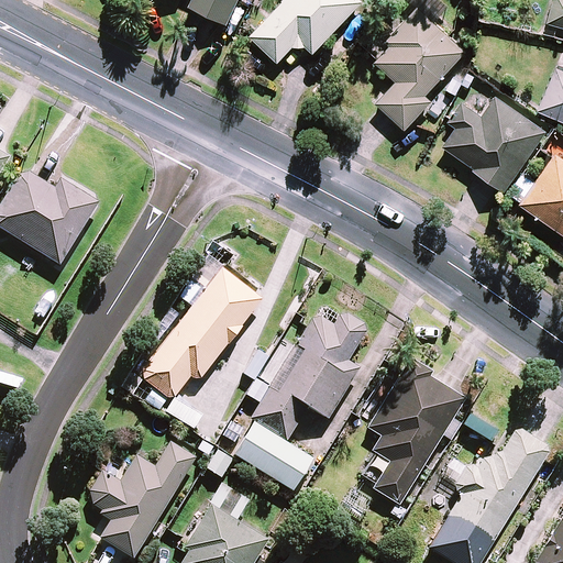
[(191,0),(188,8),(224,25),(236,0),(191,0)]
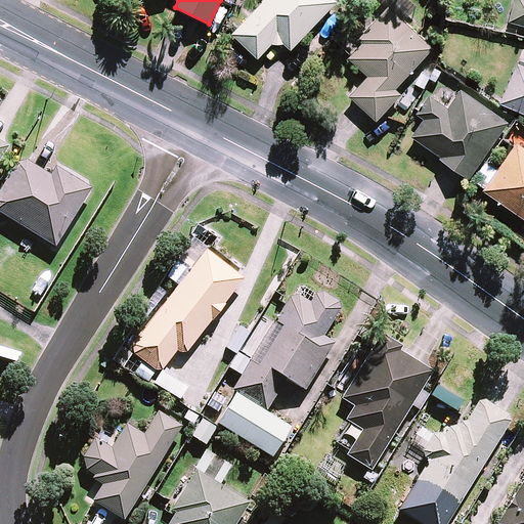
[(336,3),(333,0),(265,0),(232,35),(257,58),(277,38),(290,50),(336,3)]
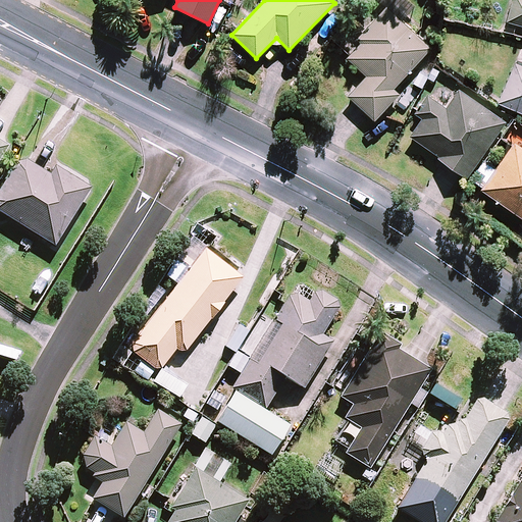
[(521,0),(512,0),(506,22),(521,27),(521,0)]
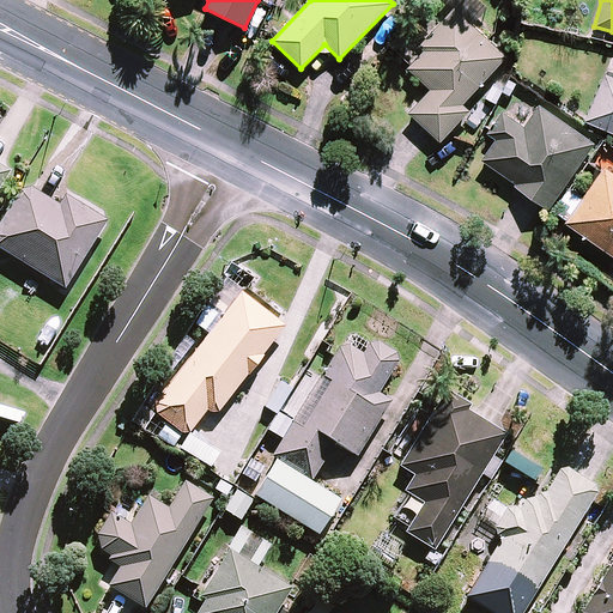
[(505,56),(450,6),(400,62),(430,89),(408,114),(439,141),(469,109),(463,103),(505,56)]
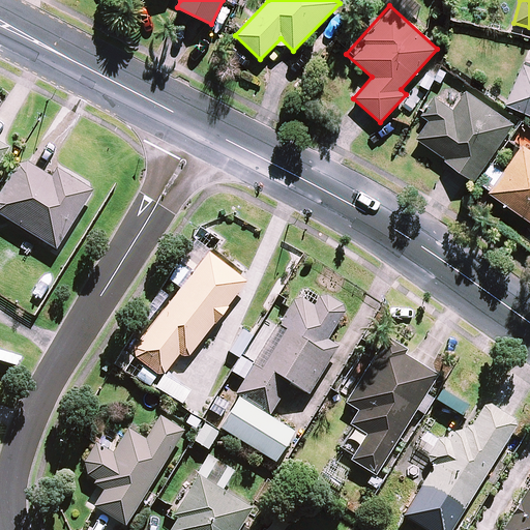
[(529,67),(523,65),(505,106),(529,115),(529,67)]
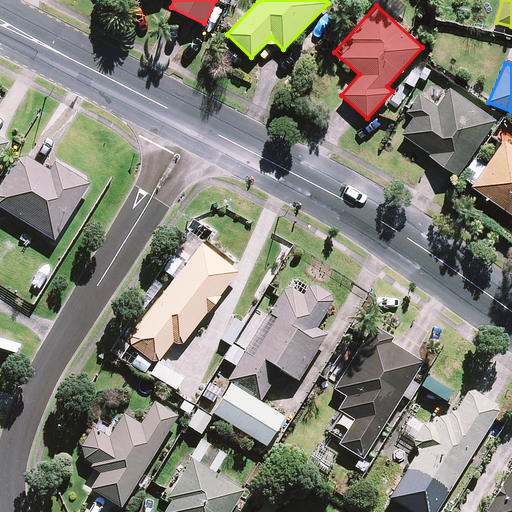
[(499,119),(453,86),(440,104),(422,91),(409,110),(416,116),(405,132),(433,152),(432,153),(461,173),(499,119)]
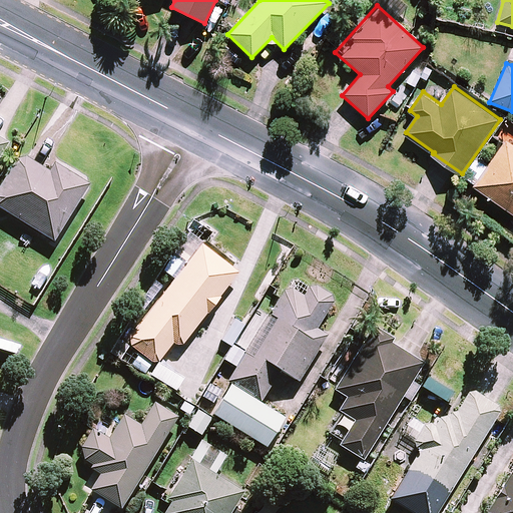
[(0,159),(10,144),(0,137),(0,159)]
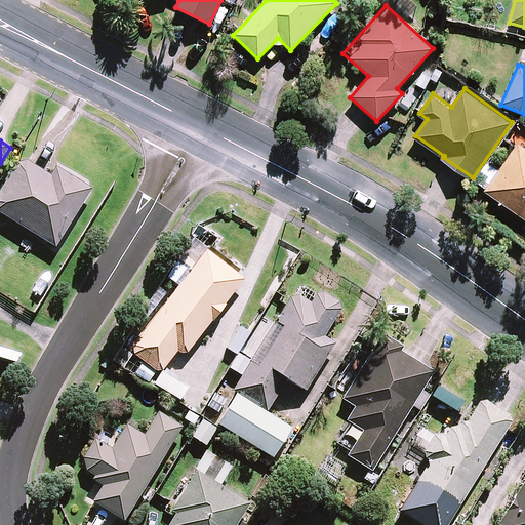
[(524,145),(520,142),(486,191),(524,216),(524,145)]
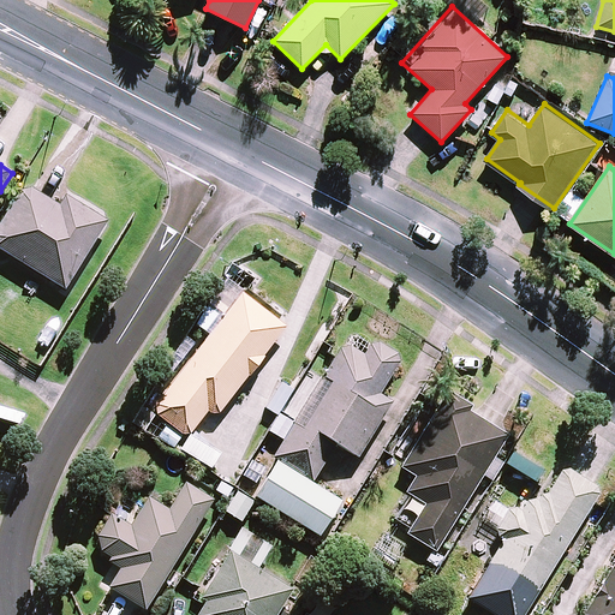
[(61,207),(31,187),(22,191),(0,226),(0,249),(66,291),(108,222),(67,196),(61,207)]
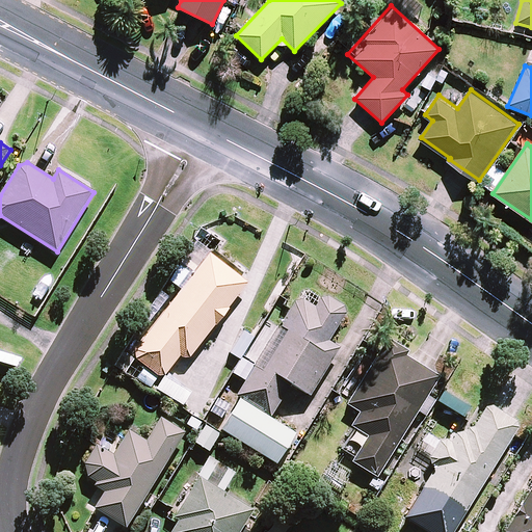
[(248,283),(210,254),(135,350),(136,360),(159,376),(165,376),(181,356),(183,357),(190,357),(216,324),(217,325),(230,309),(229,309),(248,283)]
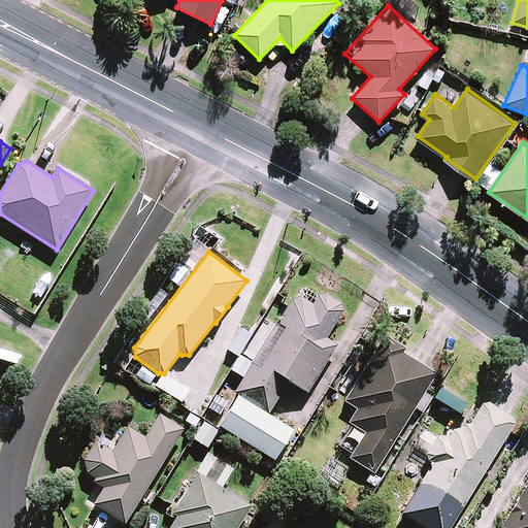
[(314,304),(301,297),(293,299),(289,307),(235,394),(239,396),(269,415),(290,383),(308,394),(338,345),(328,338),(344,311),(342,304),(325,294),(319,296),(314,304)]
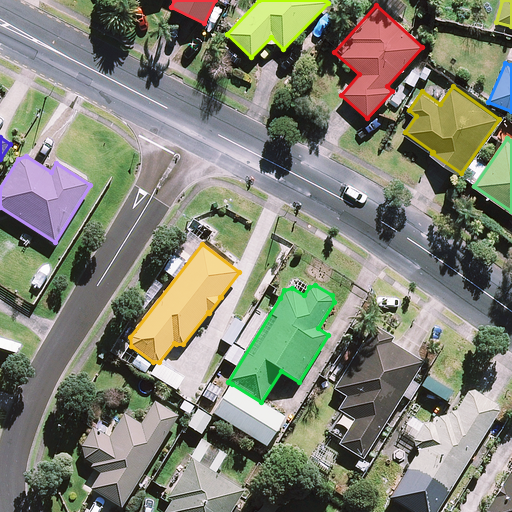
[(339,445),(364,460),(424,362),(392,342),(394,338),(374,326),(337,386),(335,390),(347,397),(339,411),(354,421),(339,445)]
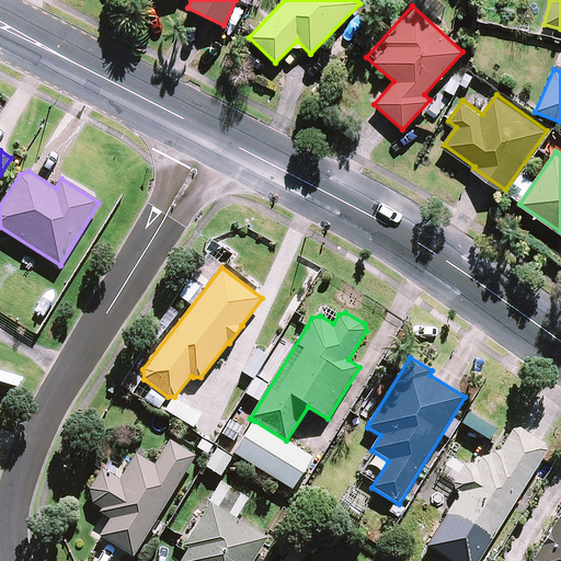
[(247,393),(260,401),(268,386),(255,378),(247,393)]
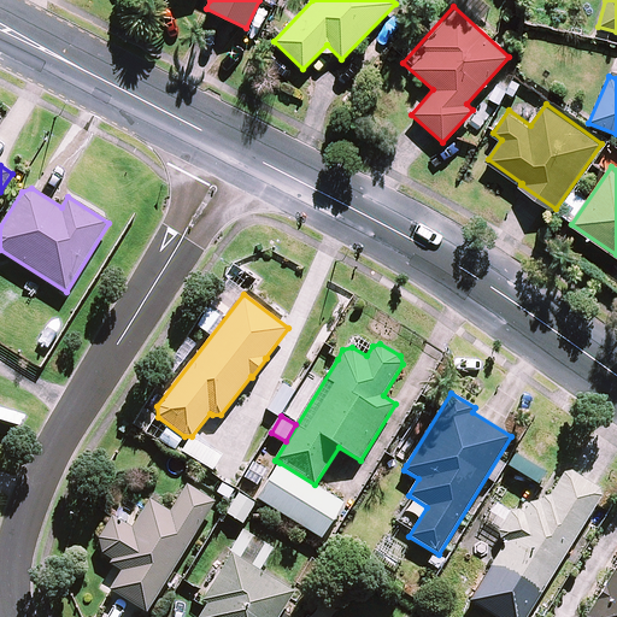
[(166,427),(159,439),(176,450),(184,438),(166,427)]
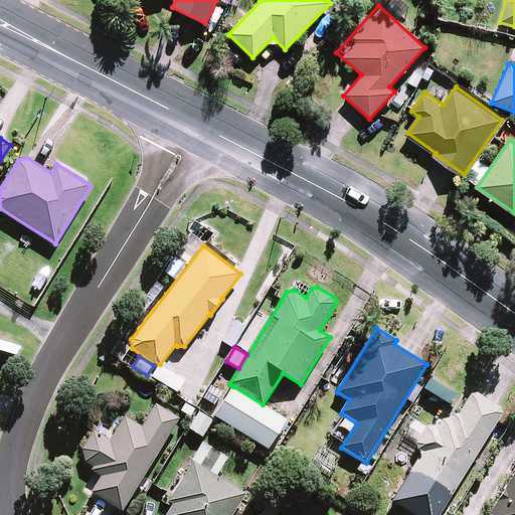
[(186,380),(160,364),(152,377),(178,393),(186,380)]
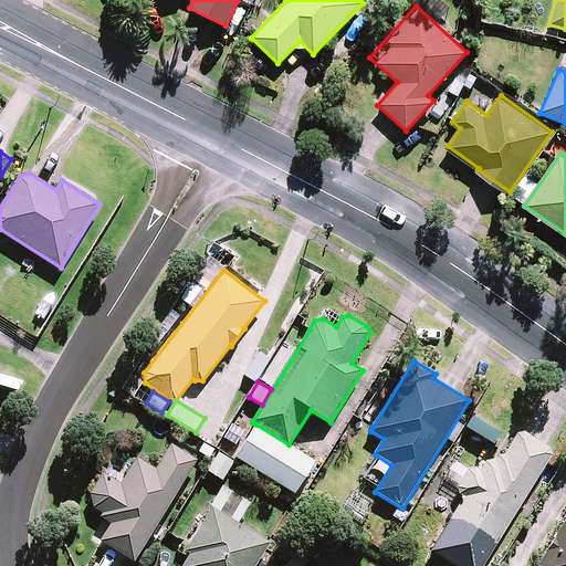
[(224,438),(237,446),(245,430),(233,423),(224,438)]
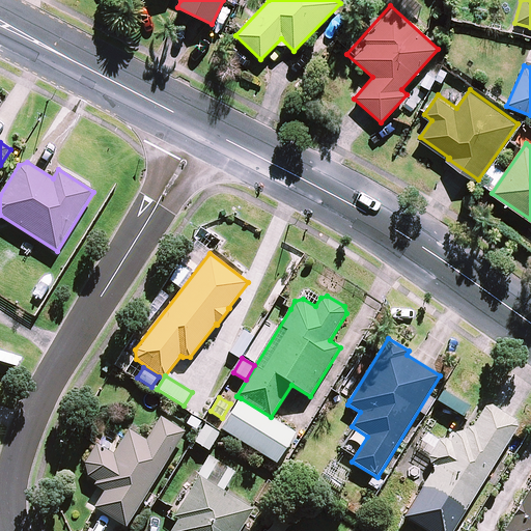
[(271,417),(241,398),(221,428),(277,464),(297,432),(271,417)]
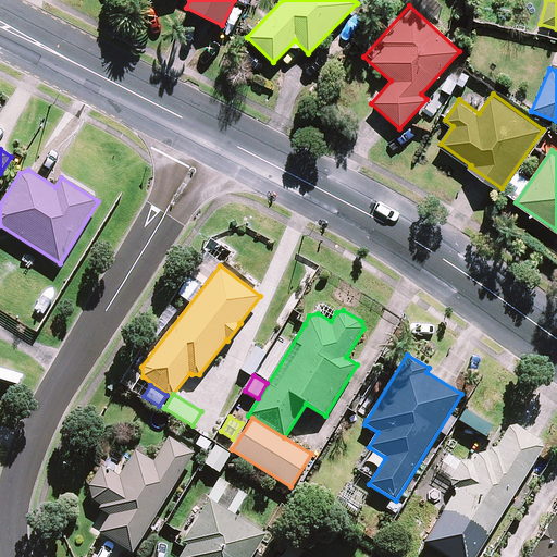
[(469,460),(461,462),(450,480),(452,486),(457,490),(444,511),(443,512),(486,540),(540,456),(544,447),(542,441),(516,424),(509,426),(496,447),(489,442),(473,463),(469,460)]
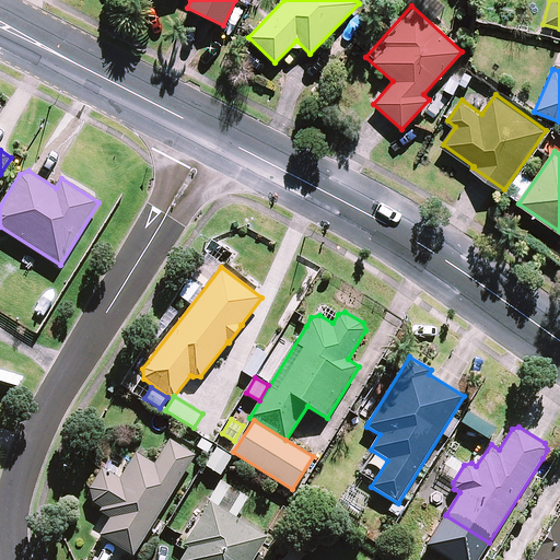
[(103,468),(90,489),(93,503),(102,509),(100,512),(111,518),(100,535),(133,556),(196,456),(170,440),(154,464),(136,453),(120,479),(103,468)]
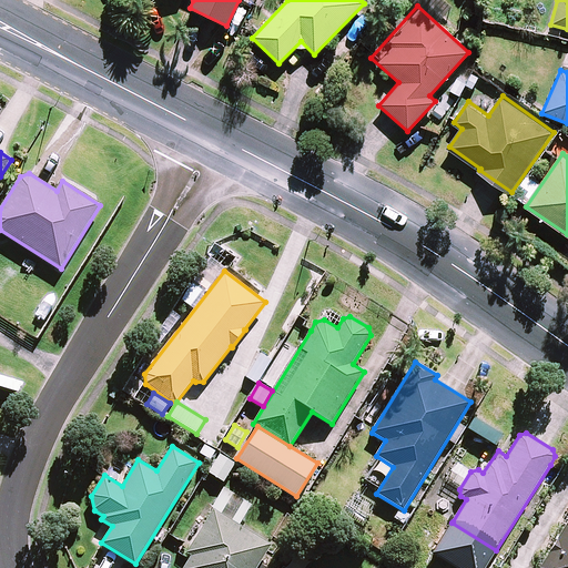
[(235,464),(220,455),(209,473),(224,483),(235,464)]
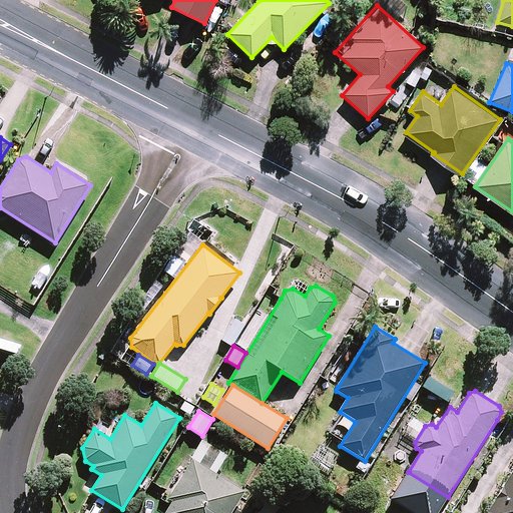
[(403,433),(415,442),(425,426),(413,418),(412,419),(403,433)]
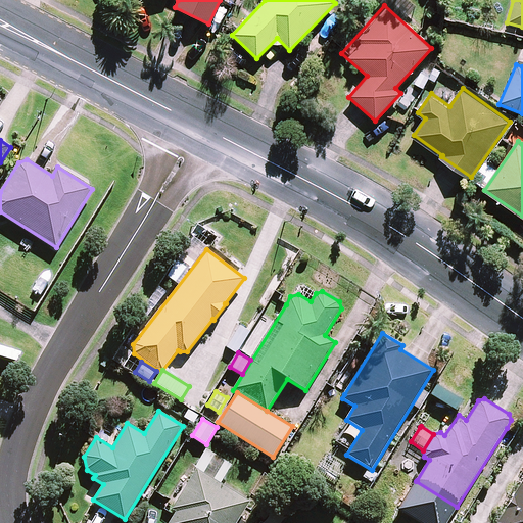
[(197,469),(221,483),(232,465),(206,448),(195,467),(197,469)]
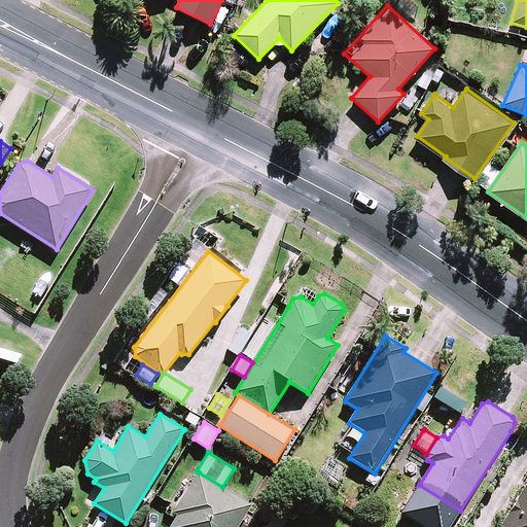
[(222,487),(199,472),(173,514),(177,516),(175,519),(170,526),(239,526),(252,505),(222,487)]
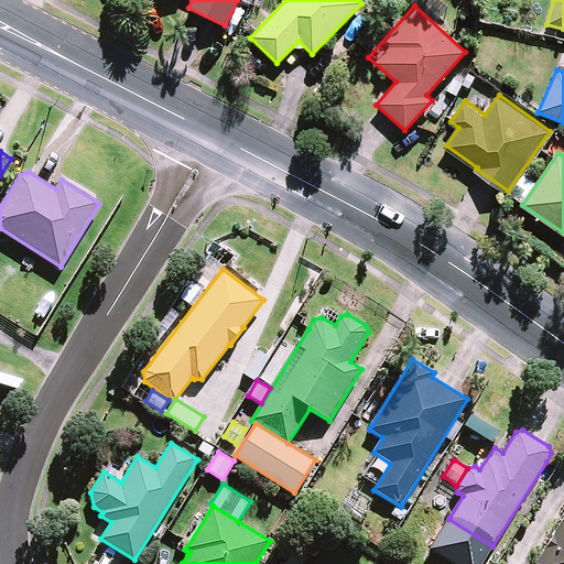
[(563,563),(563,520),(563,521),(537,563),(563,563)]
